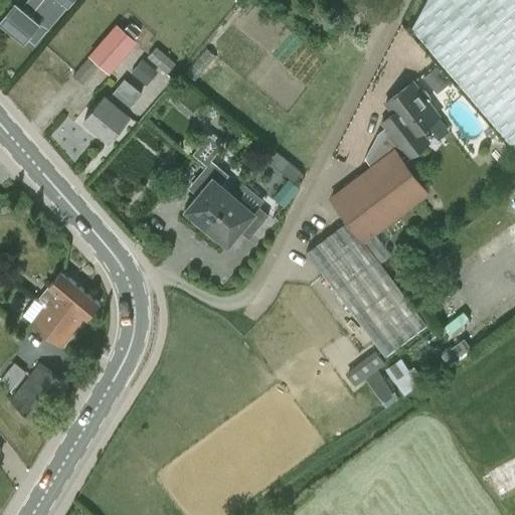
[(38,24),(43,28),(67,0),(25,0),(19,7),(15,4),(0,20),(23,41),(38,24)]
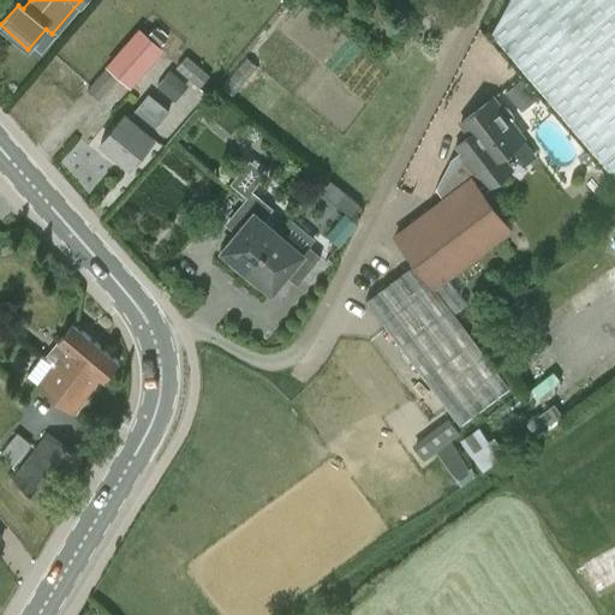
[(614,175),(614,0),(509,0),(493,31),(614,175)]
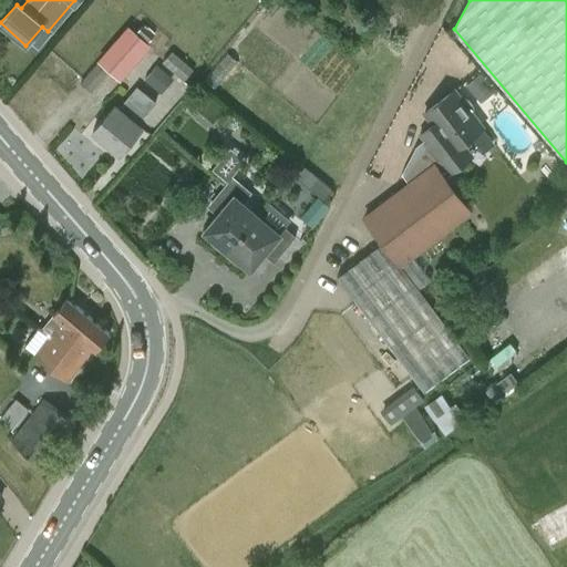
[(91,92),(107,72),(119,82),(148,49),(126,29),(96,62),(81,83),(91,92)]
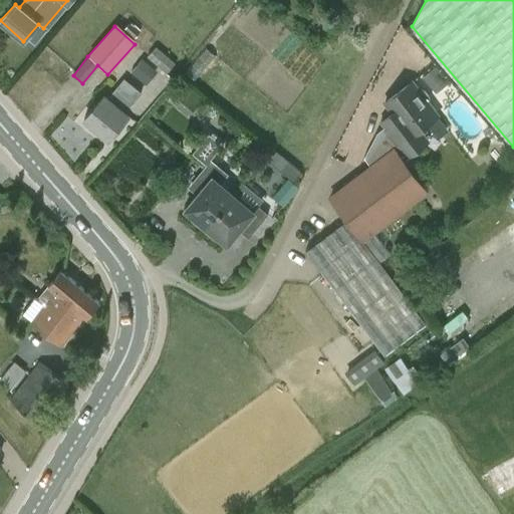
[(143,55),(167,70),(174,59),(150,44),(143,55)]
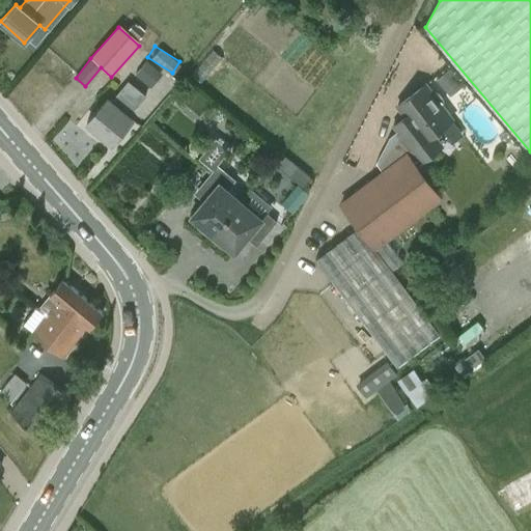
[(141,58),(132,74),(150,84),(159,68),(141,58)]
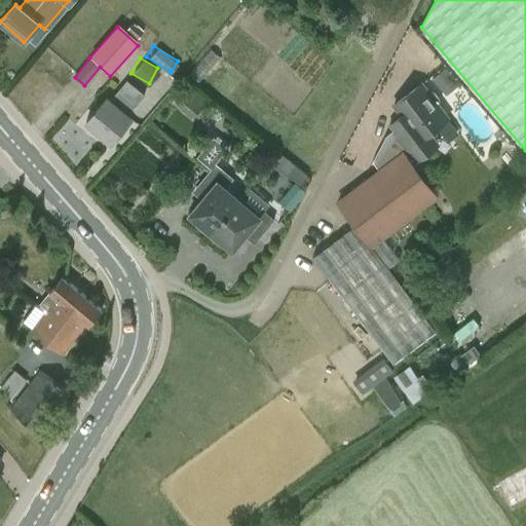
[(85,122),(111,143),(130,118),(127,114),(144,95),(126,80),(110,101),(106,97),(85,122)]
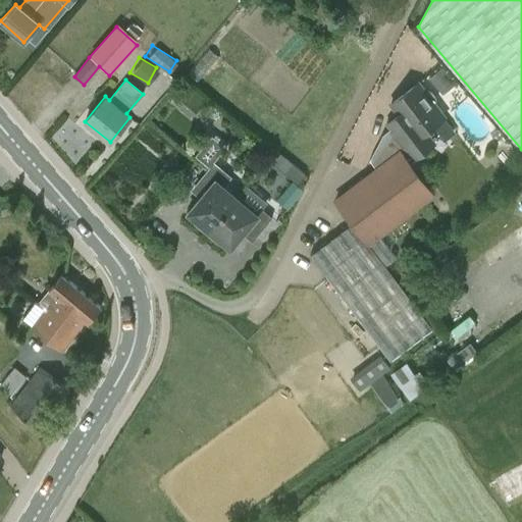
[(404,119),(392,128),(415,159),(432,145),(423,134),(445,117),(418,83),(392,103),(404,119)]
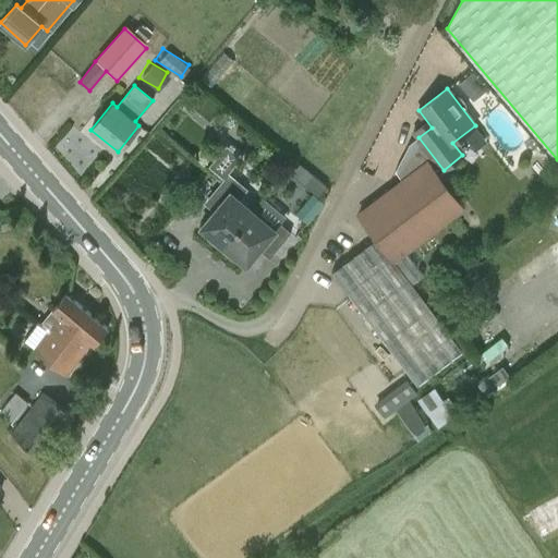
[(444,170),(419,137),(409,144),(395,171),(402,180),(359,214),(377,238),(331,273),(416,385),(461,351),(393,261),(462,208),(437,174),(444,170)]
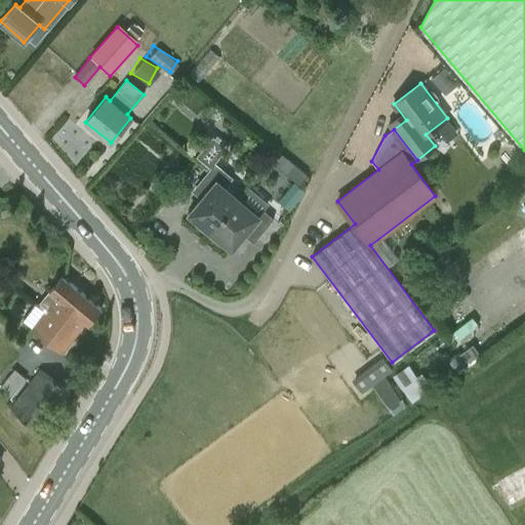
[(295,184),(304,174),(281,153),(272,162),(283,172),(266,191),(286,209),(303,191),(295,184)]
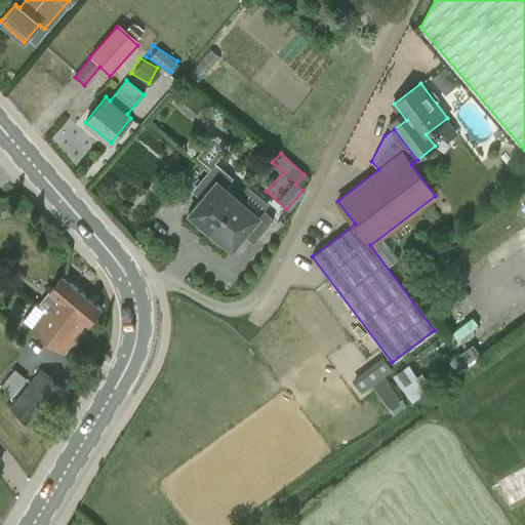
[(194,225),(206,235),(237,199),(224,188),(232,178),(214,163),(195,187),(204,195),(188,213),(197,220),(194,225)]
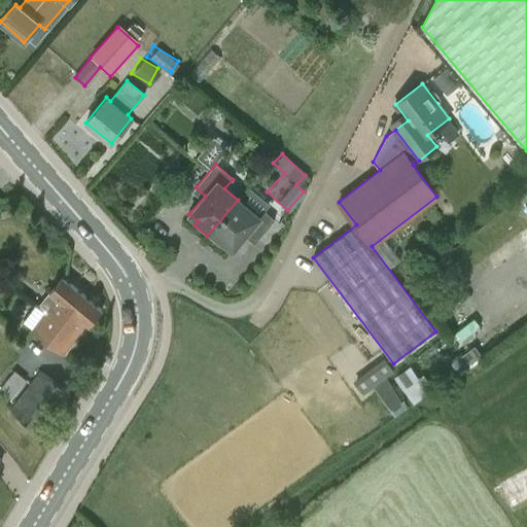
[(238,200),(207,236),(219,246),(222,243),(232,250),(247,232),(257,240),(274,219),(262,211),(258,216),(238,200)]
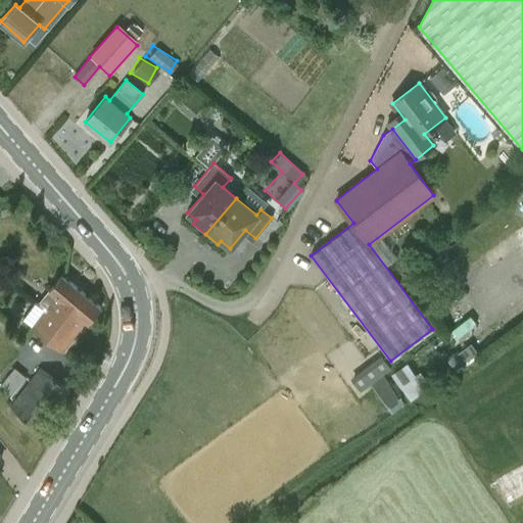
[(49,291),(39,302),(76,332),(85,320),(88,323),(100,306),(60,275),(48,290),(49,291)]
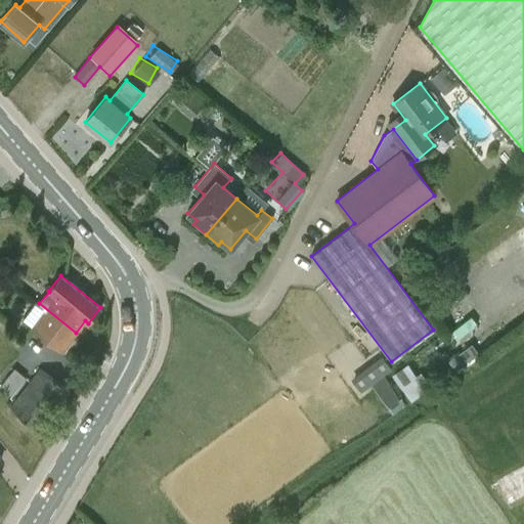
[(76,333),(39,303),(38,305),(44,311),(31,328),(61,350),(76,333)]
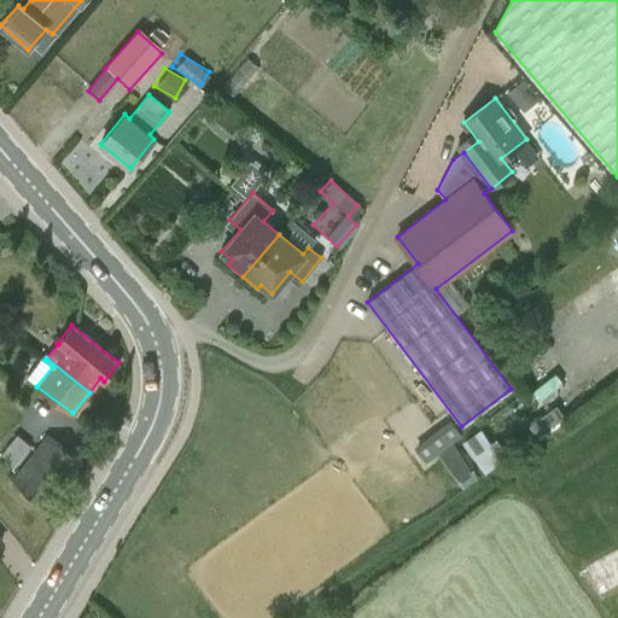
[(450,441),(458,435),(450,423),(410,447),(419,461),(436,452),(455,481),(470,471),(450,441)]
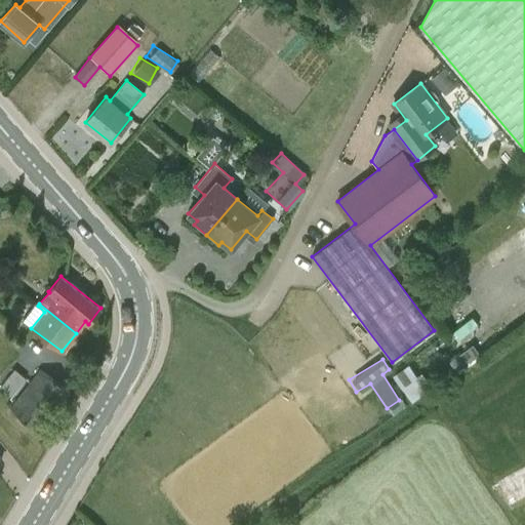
[(409,363),(393,372),(407,399),(423,391),(409,363)]
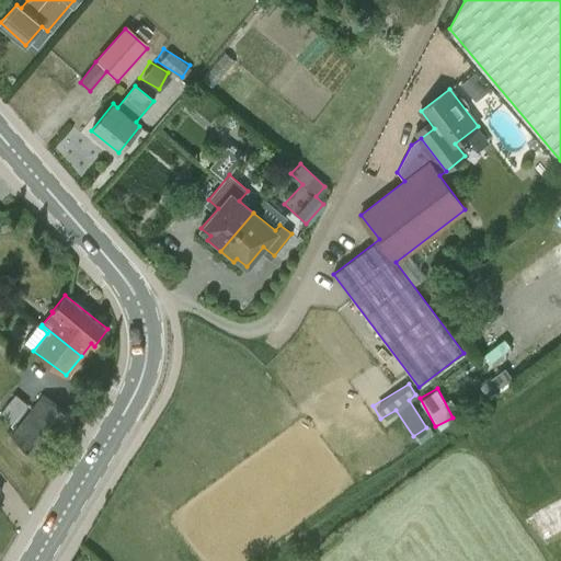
[(27,403),(15,395),(0,412),(0,414),(12,423),(27,403)]
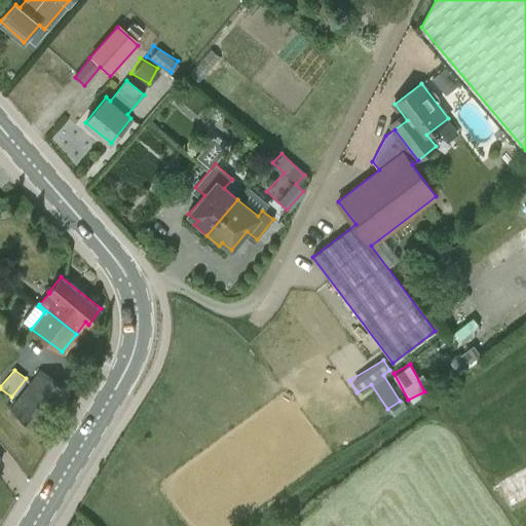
[(68,393),(38,370),(8,408),(38,431),(68,393)]
